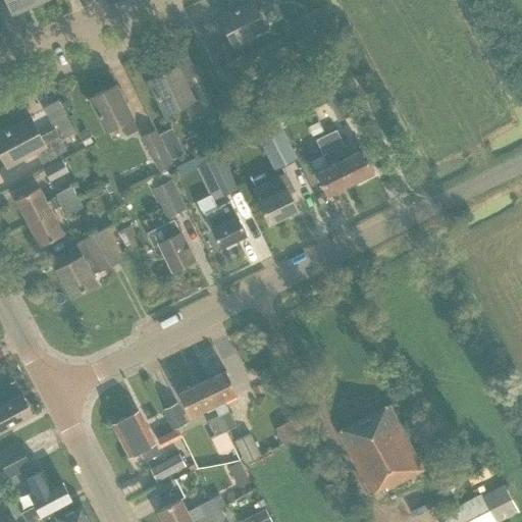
[(38,1),(37,0),(7,0),(12,12),(38,1)]
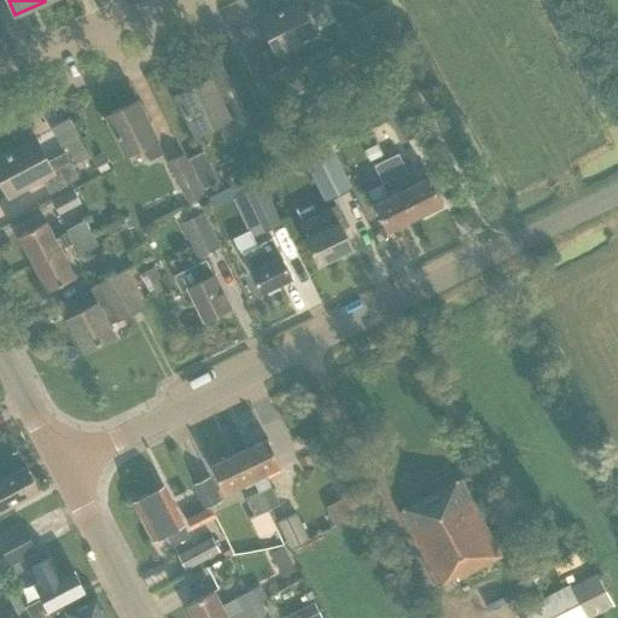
[(270,0),(277,11),(261,18),(278,52),(318,33),(307,10),(326,1),(325,0),(270,0)]
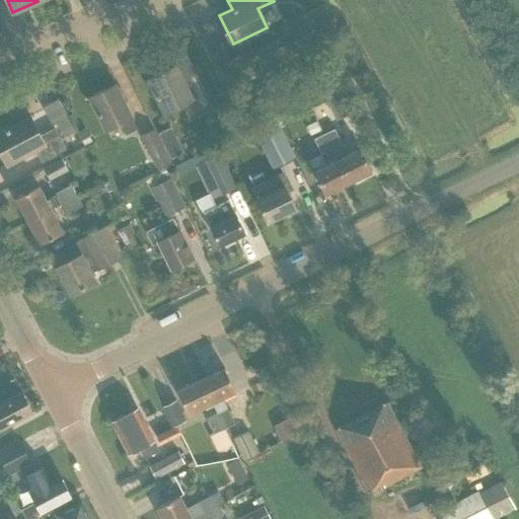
[(176,65),(148,79),(165,112),(182,103),(190,119),(213,107),(195,71),(182,78),(176,65)]
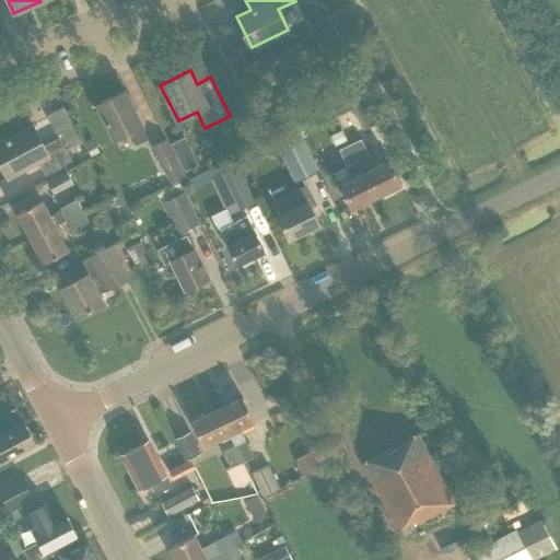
[(143,127),(125,91),(96,104),(115,141),(130,133),(136,144),(148,139),(142,127),(143,127)]
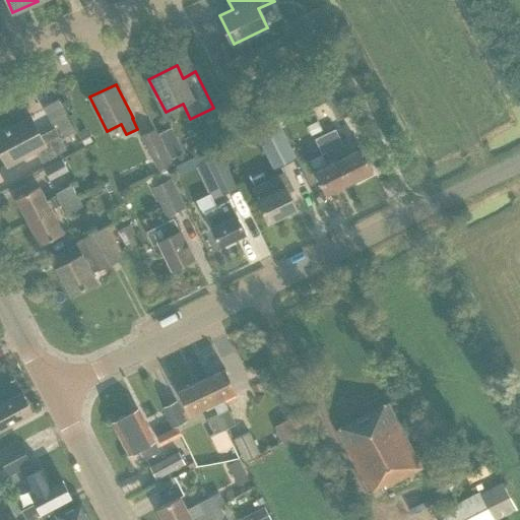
[(61,107),(57,100),(46,106),(50,113),(61,107)]
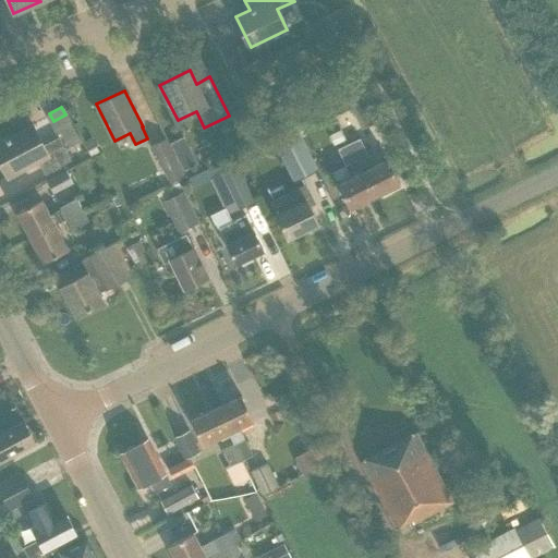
[(44,145),(33,124),(0,141),(0,160),(8,176),(37,160),(45,174),(71,160),(59,136),(44,145)]
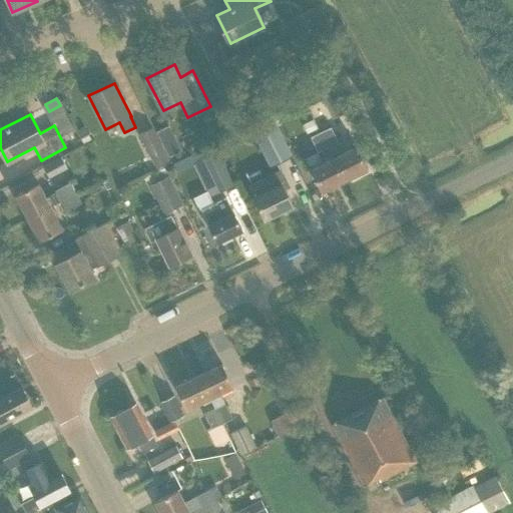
[(293,156),(275,118),(251,129),(270,167),(293,156)]
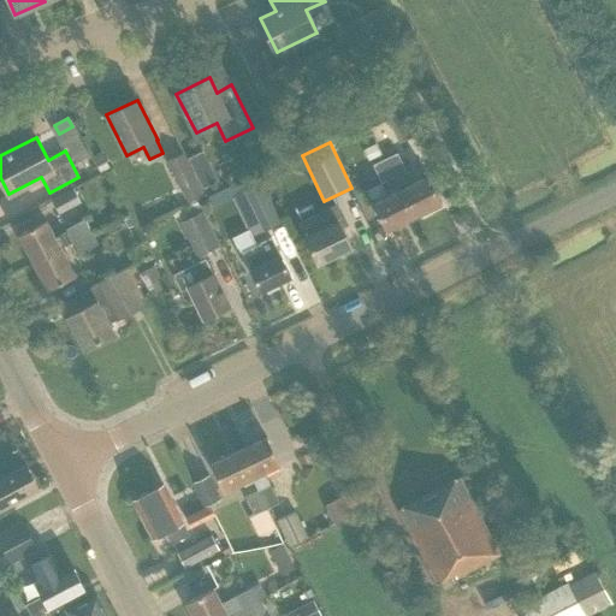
[(202,190),(184,152),(166,160),(184,199),(202,190)]
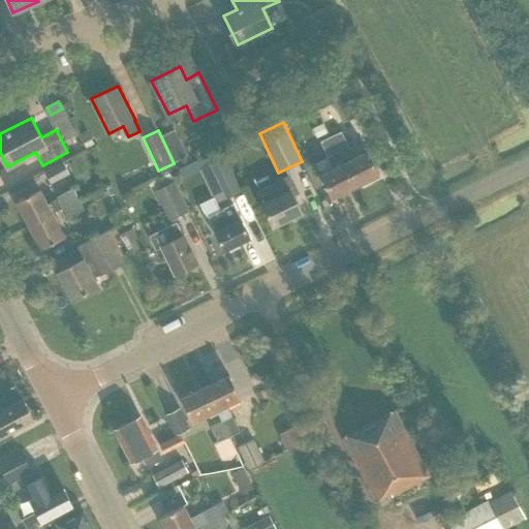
[(341,131),(331,136),(338,151),(343,161),(355,186),(379,174),(367,150),(353,157),(341,131)]
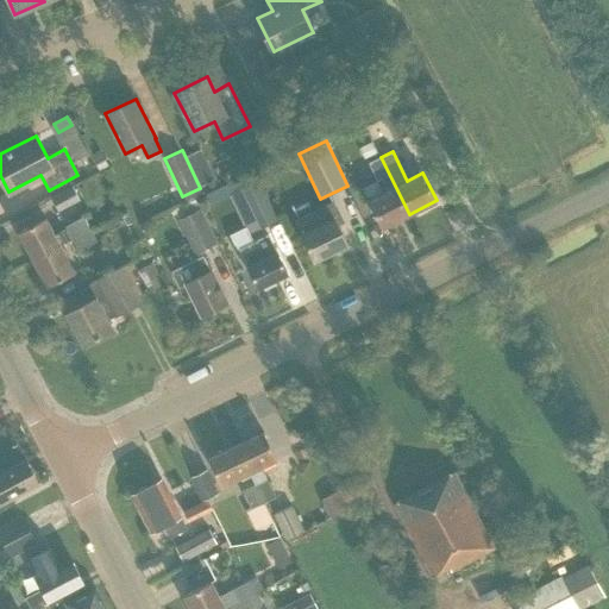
[(381,157),(368,163),(376,179),(377,180),(389,174),(381,157)]
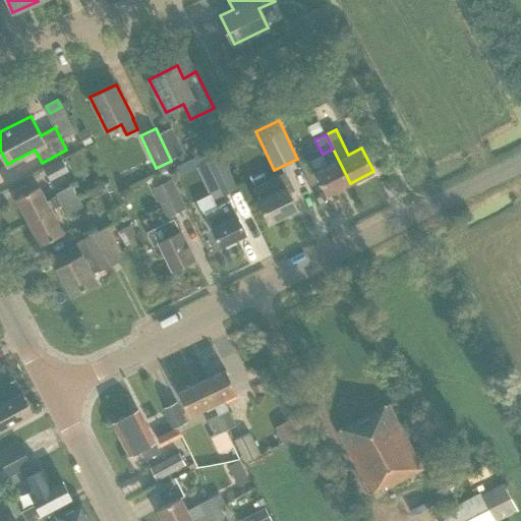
[(238,187),(222,155),(205,163),(221,195),(238,187)]
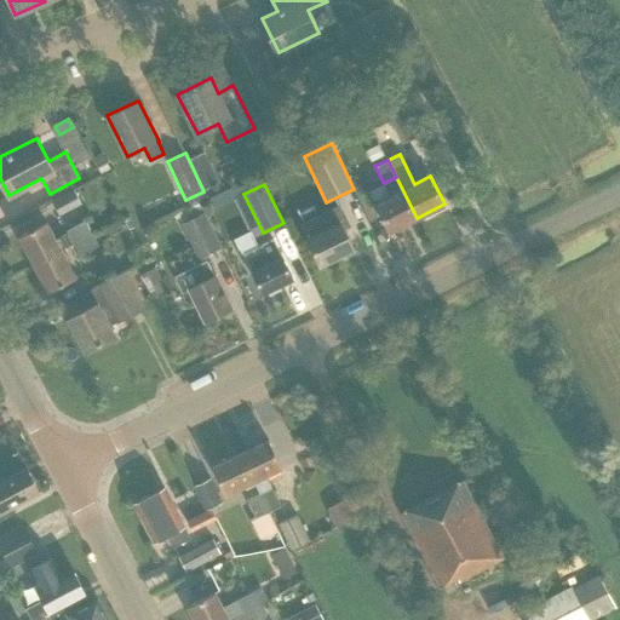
[(82,204),(74,189),(51,201),(58,216),(82,204)]
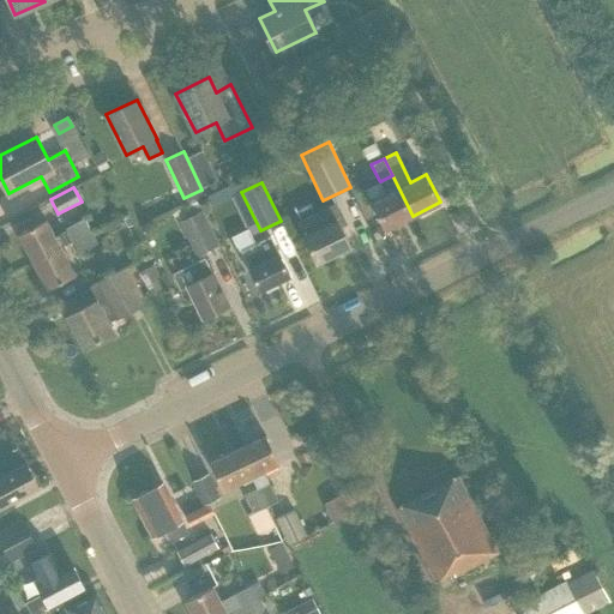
[(385,229),(413,216),(398,187),(371,202),(385,229)]
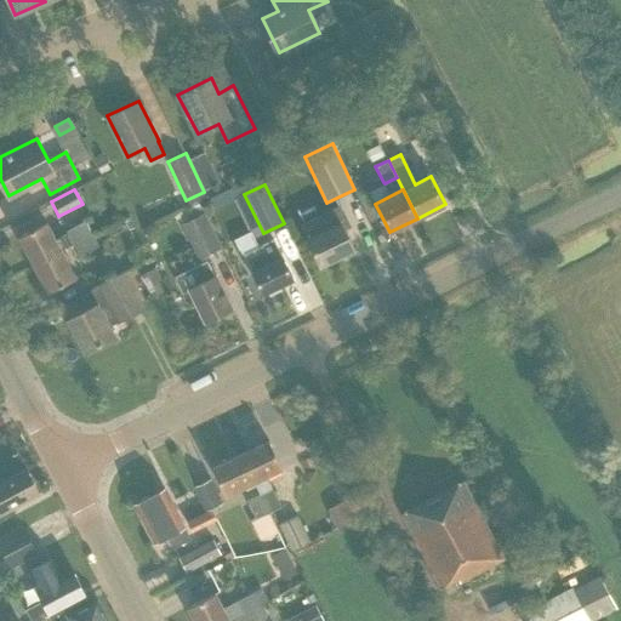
[(301,226),(320,266),(354,249),(345,229),(349,226),(340,206),(301,226)]
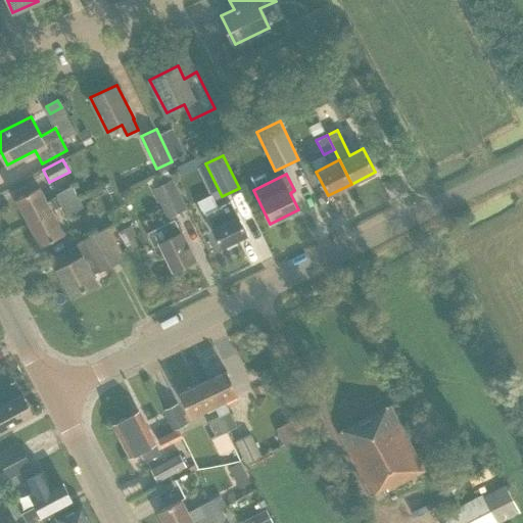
[(188,208),(173,178),(152,188),(167,219),(188,208)]
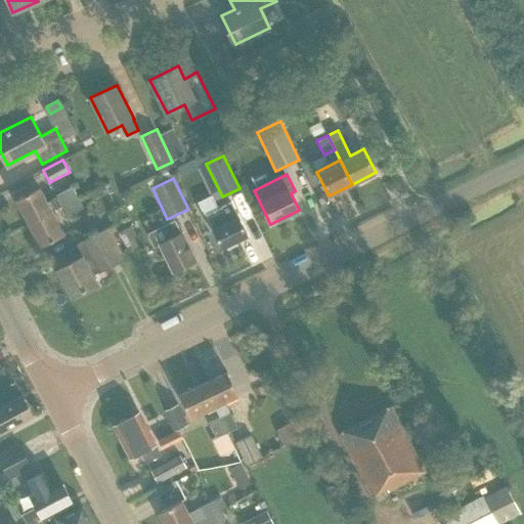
[(16,199),(29,222),(76,198),(71,187),(56,194),(57,197),(48,202),(40,186),(16,199)]
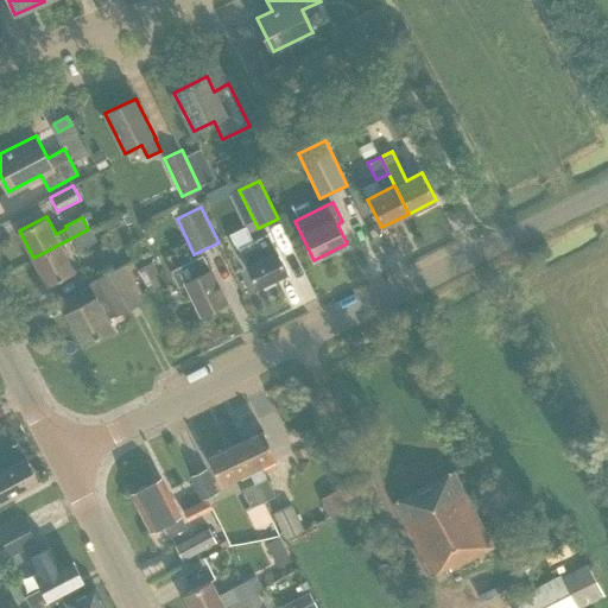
[(94,240),(88,229),(33,258),(48,285),(75,271),(67,254),(94,240)]
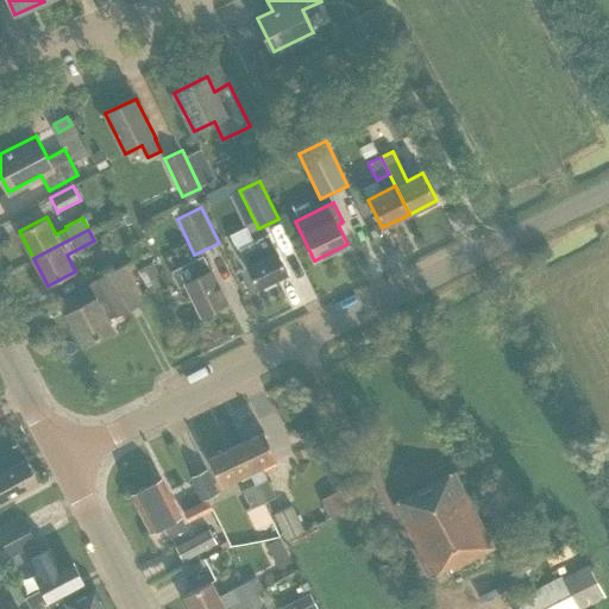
[(258,288),(287,275),(275,251),(275,252),(267,234),(239,249),(248,265),(258,288)]
